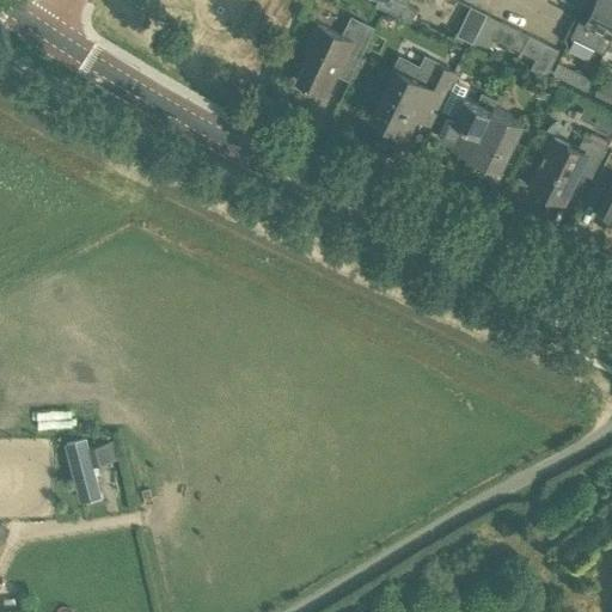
[(377,0),(375,5),(410,22),(417,8),(398,0),(377,0)]
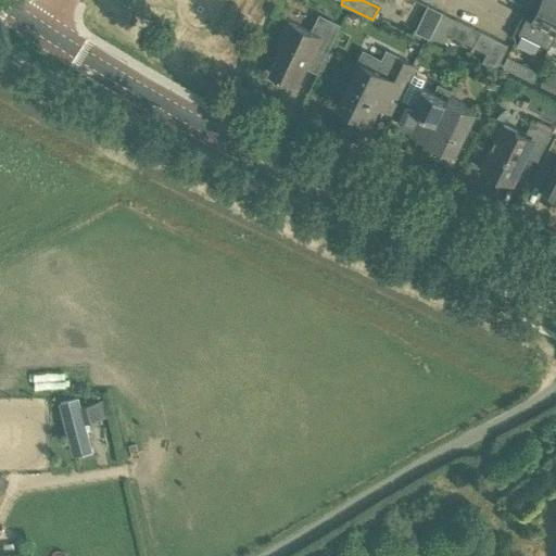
[(548,48),(555,32),(555,0),(541,0),(532,19),(527,16),(518,33),(548,48)]
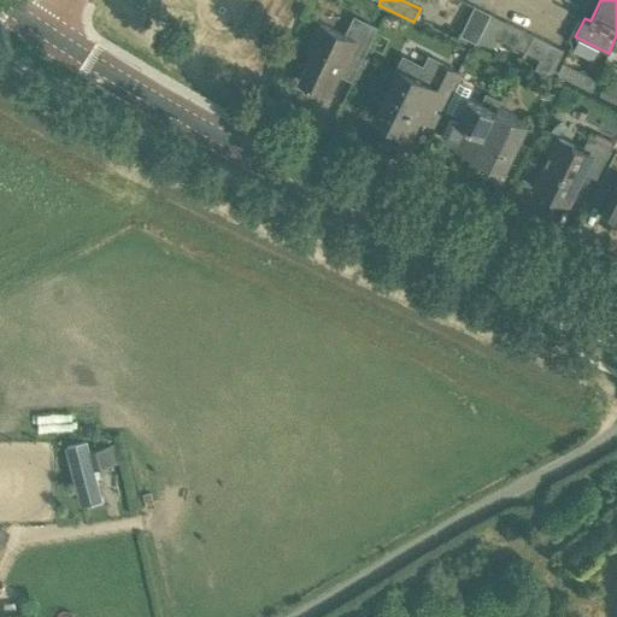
[(474,42),(488,13),(474,6),(460,35),(474,42)]
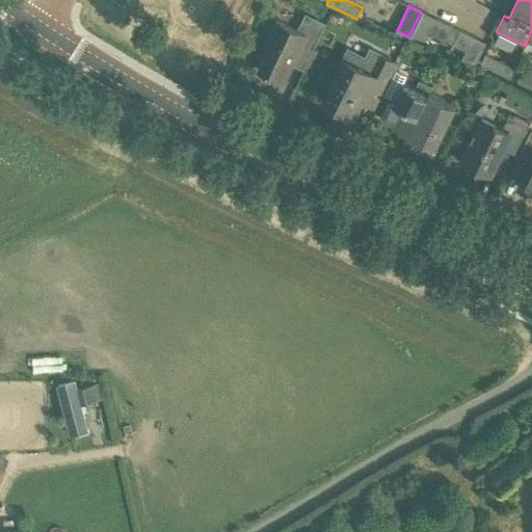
[(459,30),(421,11),(408,36),(447,55),(459,30)]
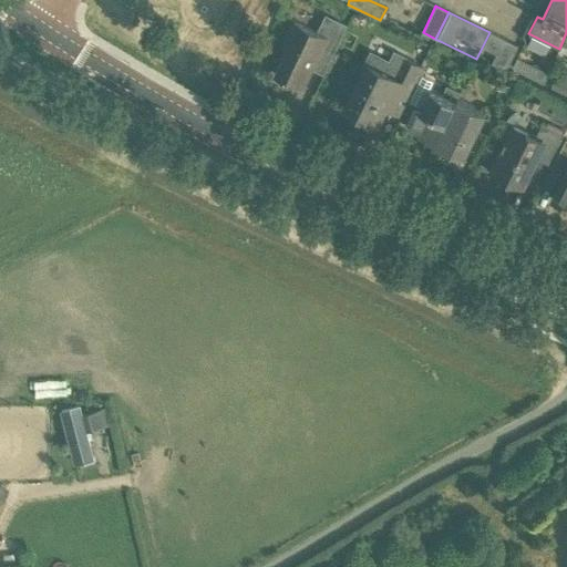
[(275,73),(302,88),(317,57),(329,62),(347,26),(325,14),(321,22),(317,32),(292,21),(281,43),(288,47),(275,73)]
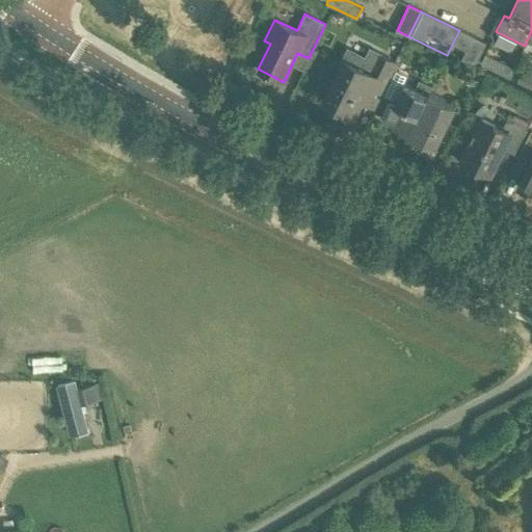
[(486,43),(459,30),(447,55),(474,68),(486,43)]
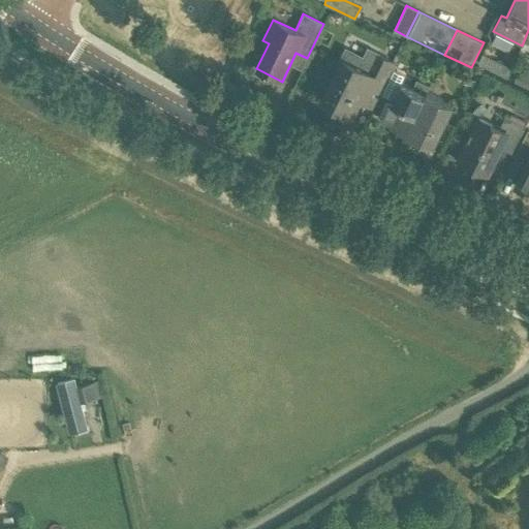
[(376,101),(391,70),(395,62),(377,54),(368,72),(341,59),(321,100),(351,115),(359,100),(373,106),(376,101)]
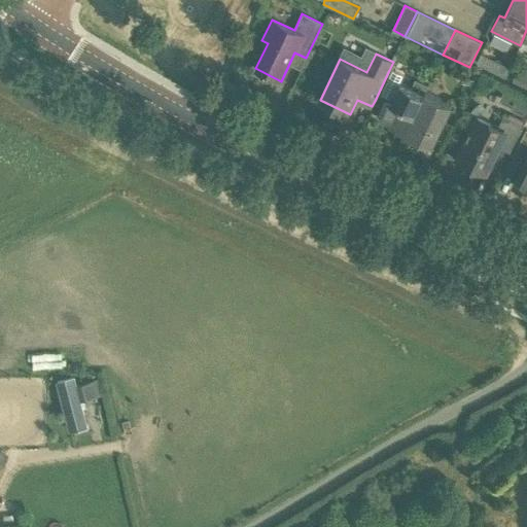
[(488,69),(504,77),(510,67),(493,60),(488,69)]
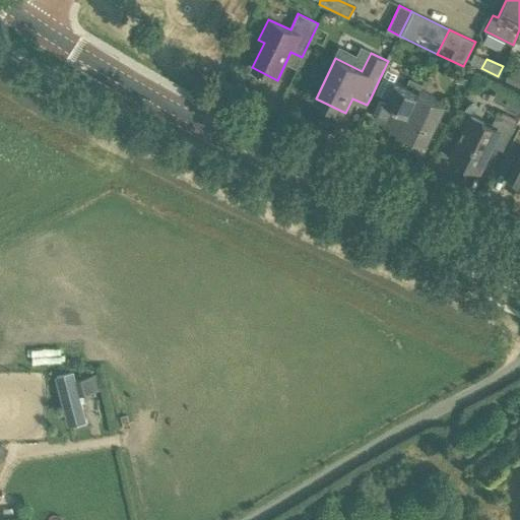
[(399,76),(384,69),(370,100),(377,103),(372,114),(399,127),(416,92),(417,92),(418,89),(420,84),(409,79),(405,87),(396,83),(399,76)]
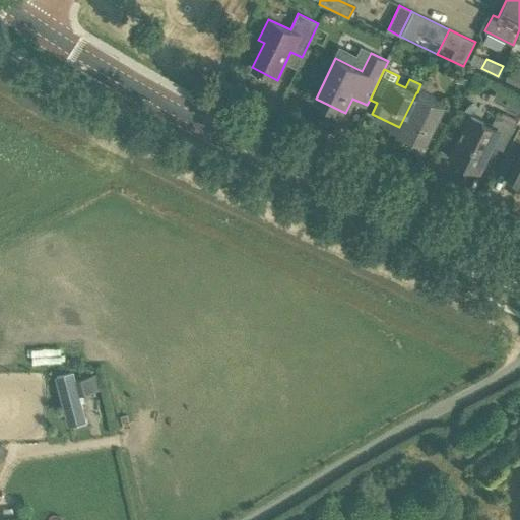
[(519,86),(519,74),(510,70),(505,79),(519,86)]
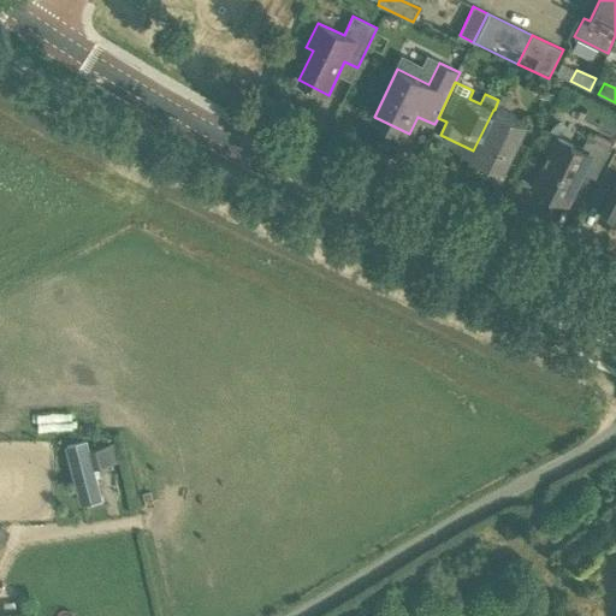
[(527,122),(496,106),(495,110),(493,110),(473,150),(474,152),(473,154),(504,170),(527,122)]
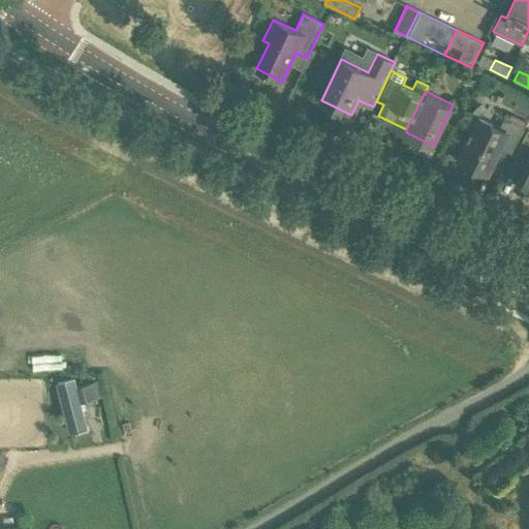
[(477,119),(459,158),(488,173),(500,149),(510,153),(524,126),(503,116),(497,128),(477,119)]
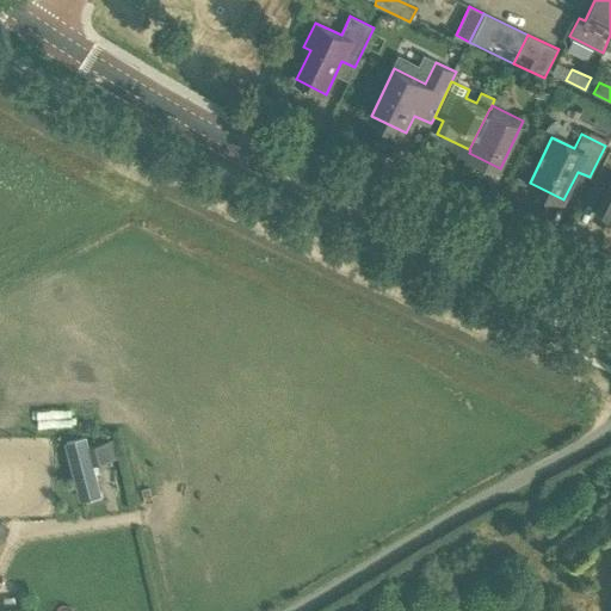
[(610,150),(594,183),(606,189),(594,214),(610,222),(610,150)]
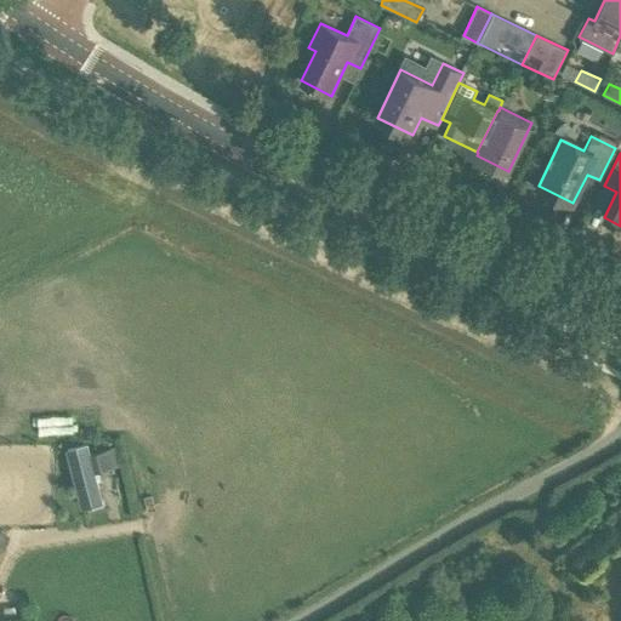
[(69,443),(78,503),(103,500),(98,465),(121,461),(119,443),(92,448),(91,439),(69,443)]
